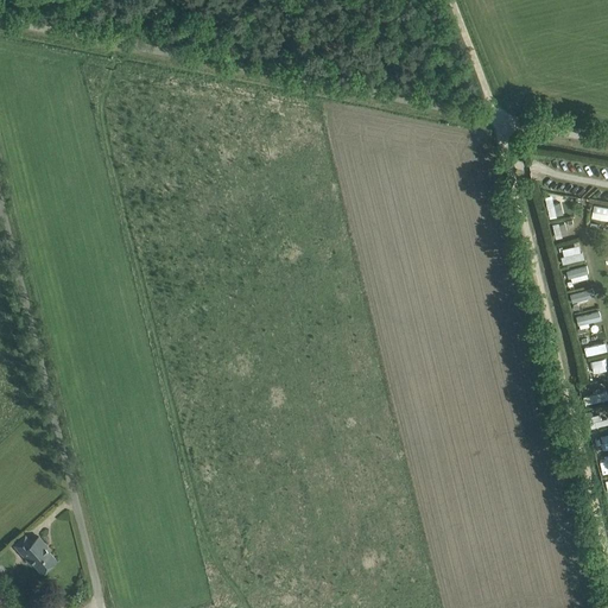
[(558,200),(546,201),(550,217),(562,215),(558,200)]
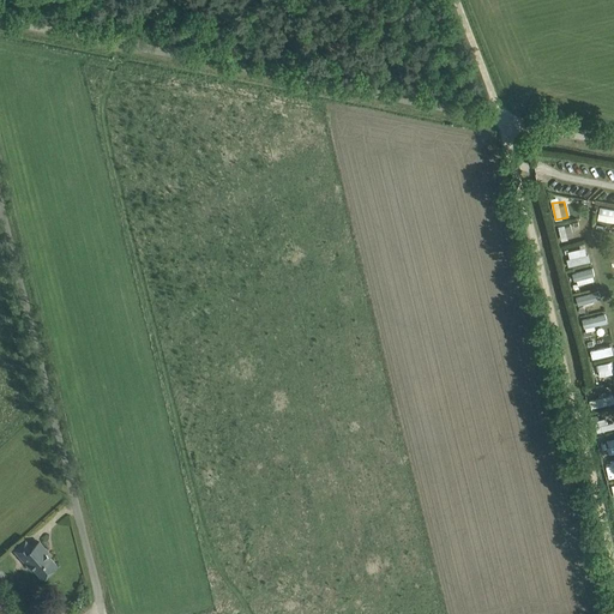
[(613,227),(613,220),(613,209),(603,206),(599,223),(613,227)]
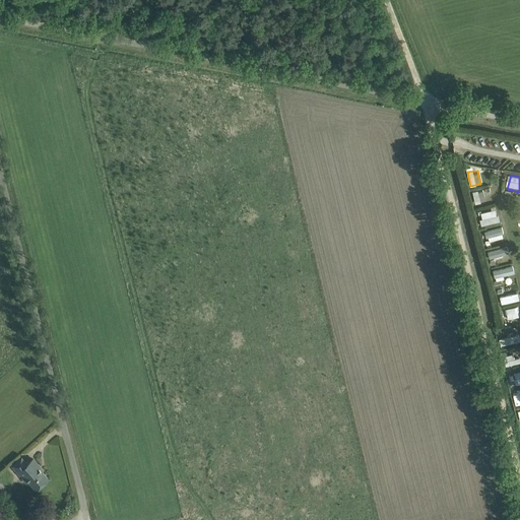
[(484,190),(473,192),(475,203),(486,201),(484,190)]
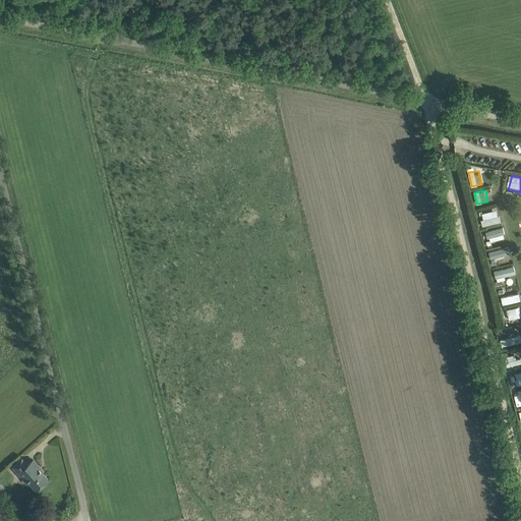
[(479,213),(482,226),(502,221),(499,209),(479,213)]
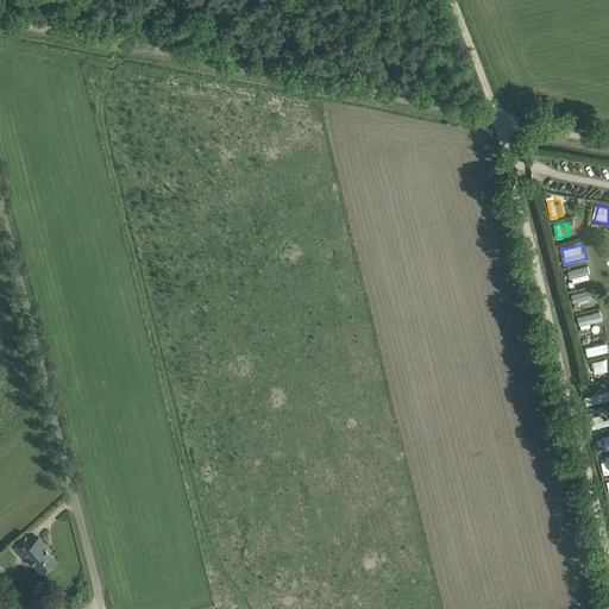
[(592,276),(589,264),(569,270),(572,282),(592,276)]
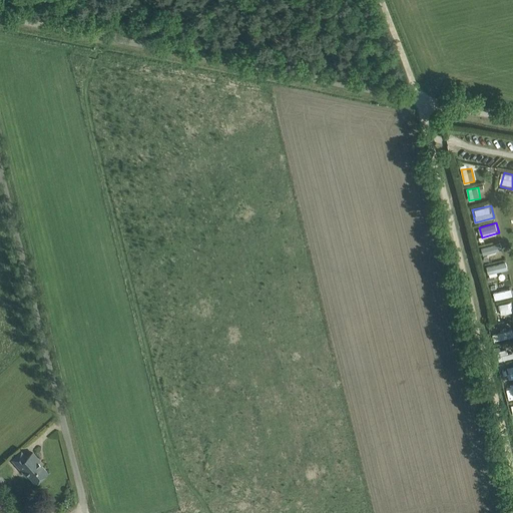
[(502,242),(483,245),(484,254),(504,250),(502,242)]
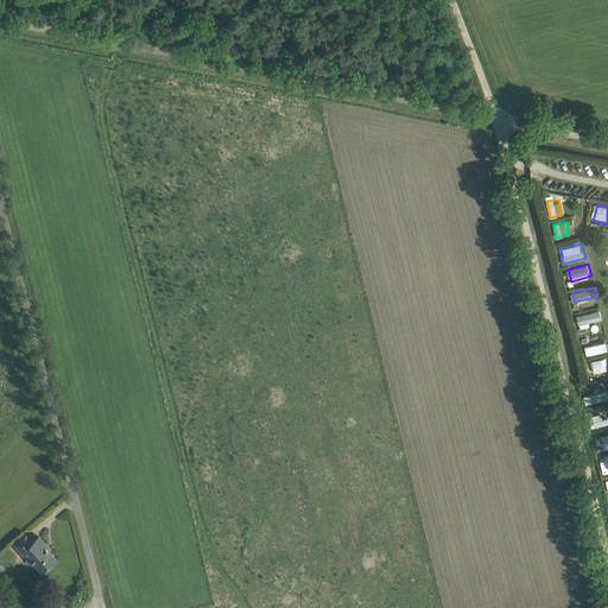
[(578,315),(581,325),(605,322),(602,310),(578,315)]
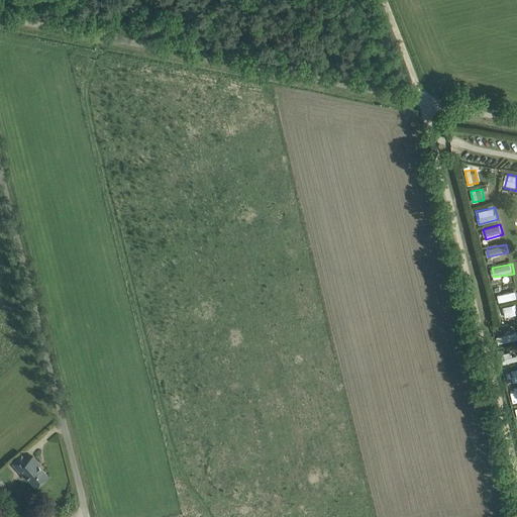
[(500,303),(516,297),(516,290),(516,289),(498,295),(500,303)]
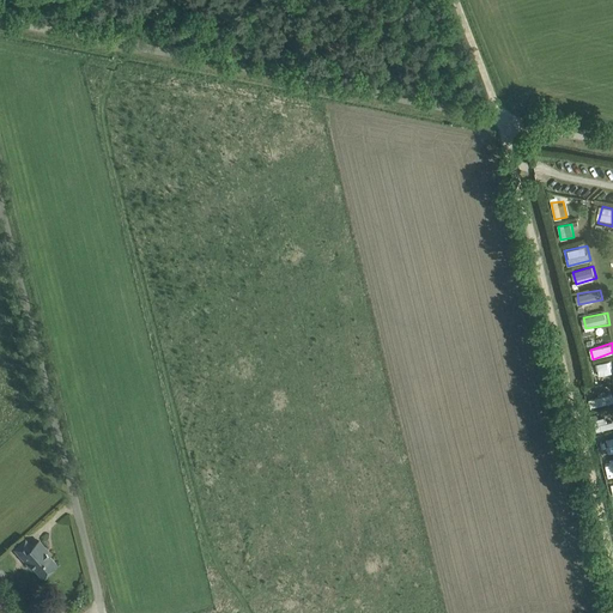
[(605,363),(595,365),(598,376),(607,374),(605,363)]
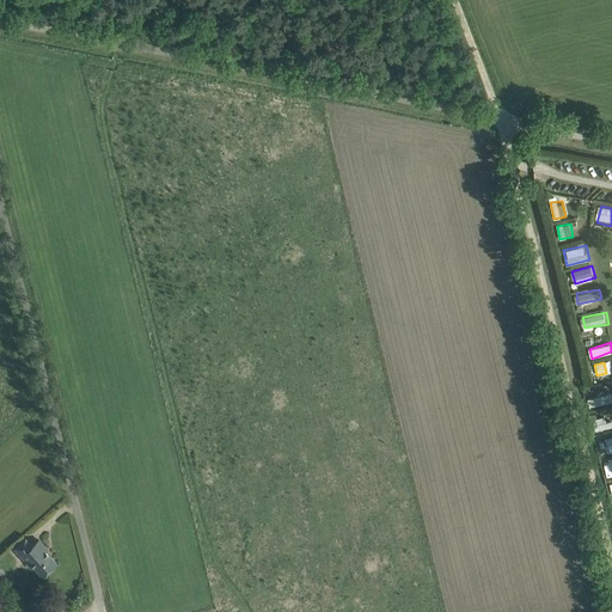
[(611,392),(609,383),(593,387),(599,404),(611,399),(611,392)]
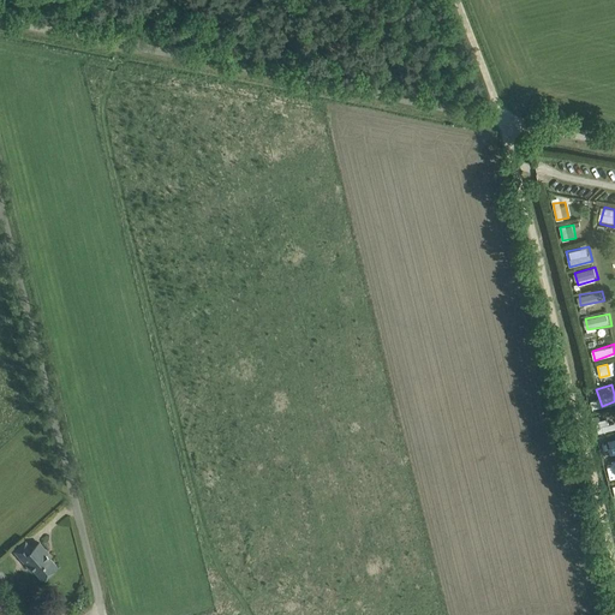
[(28,562),(42,579),(57,566),(45,553),(47,551),(40,543),(33,549),(25,542),(15,551),(25,563),(28,562)]
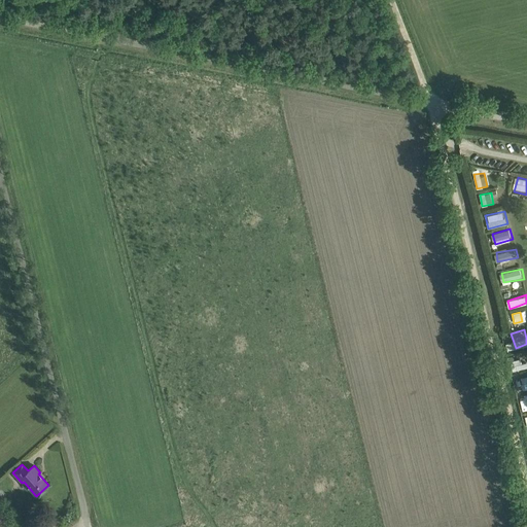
All buildings are outlined.
